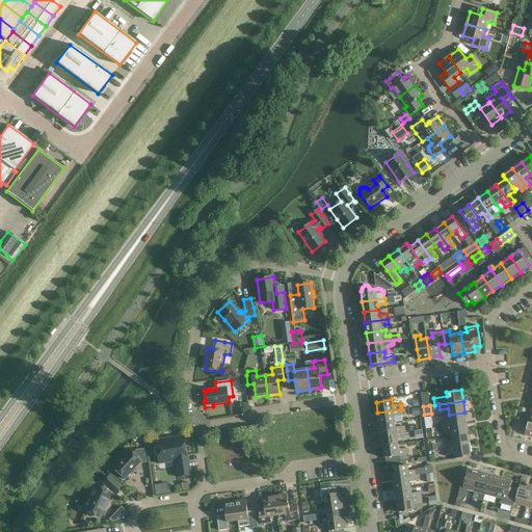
[(403,415),(402,409),(377,413),(379,424),(395,422),(394,417),(403,416),(403,415)]
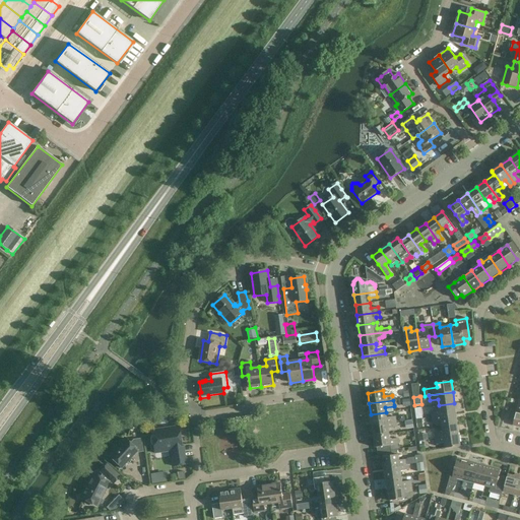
[(431,411),(432,417),(456,413),(454,403),(439,405),(440,410),(431,411)]
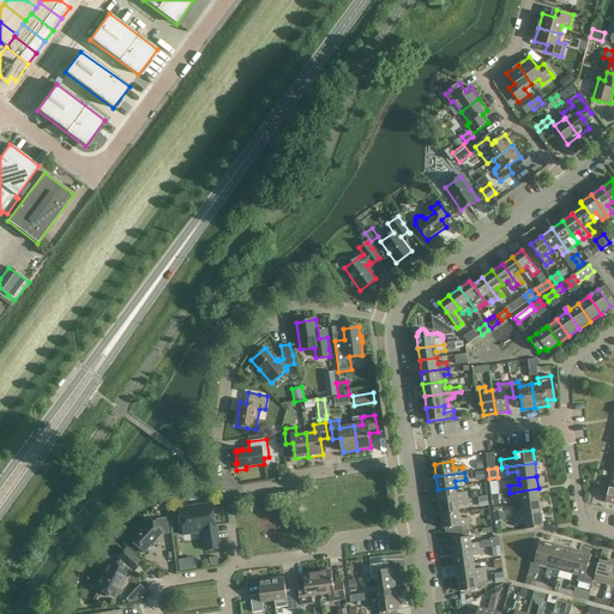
[(457,494),(456,487),(438,489),(439,503),(468,498),(467,492),(457,494)]
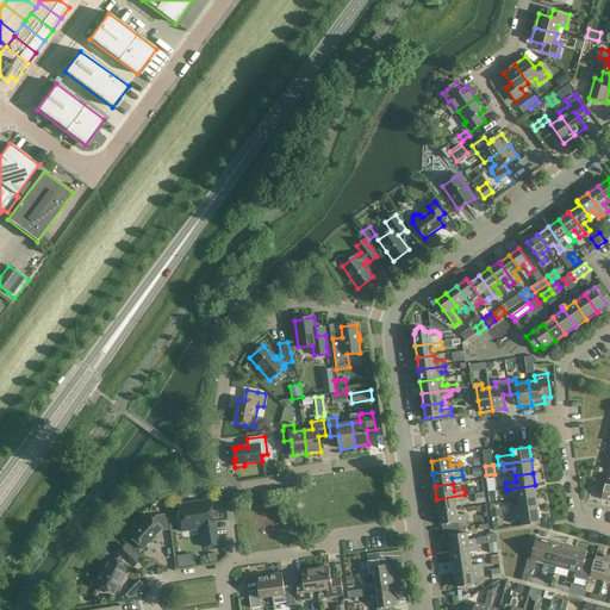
[(535,485),(506,490),(508,496),(517,495),(518,500),(536,498),(535,485)]
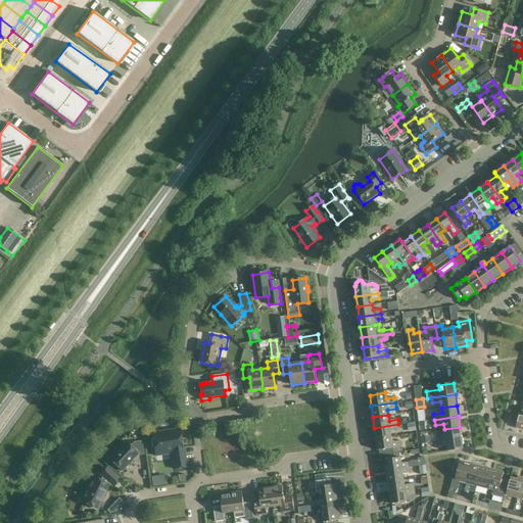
[(417,431),(416,423),(408,424),(409,432),(417,431)]
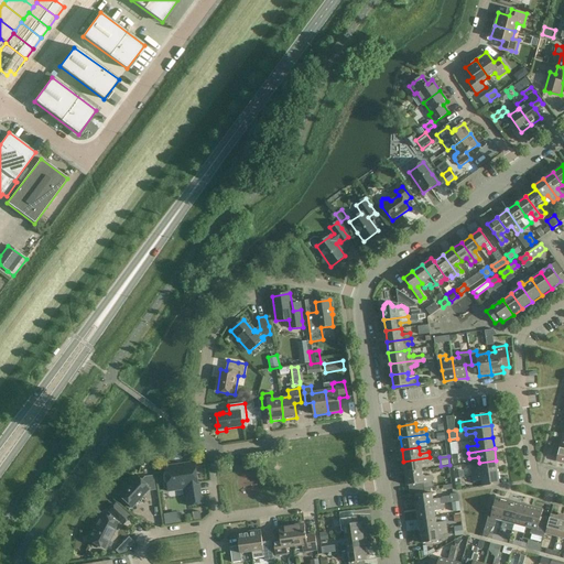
[(431,464),(430,457),(403,462),(405,473),(422,470),(421,465),(431,464)]
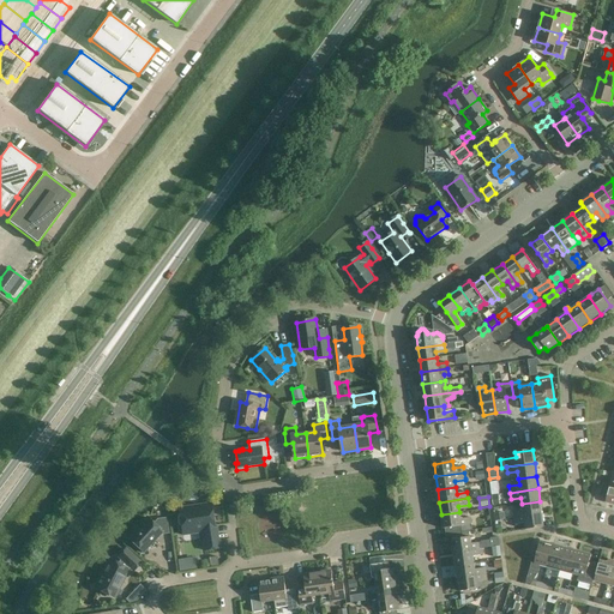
[(513,512),(513,518),(542,515),(540,501),(522,504),(523,510),(513,512)]
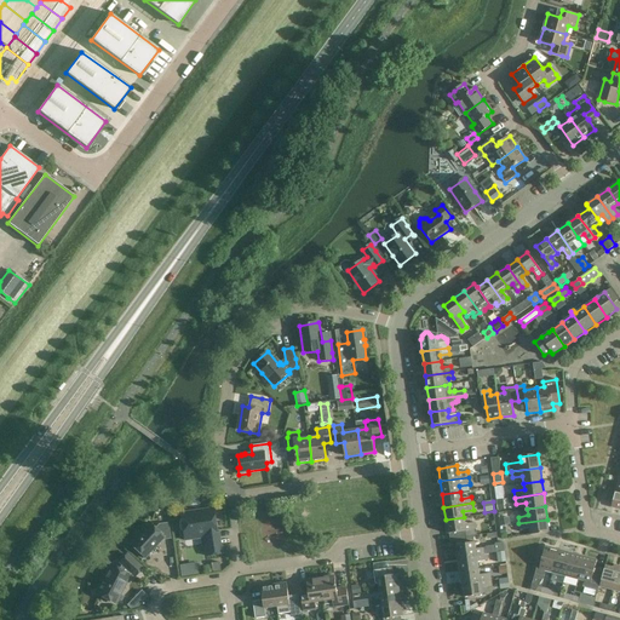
[(222,554),(219,538),(217,538),(217,532),(218,532),(218,530),(216,532),(212,509),(200,510),(201,512),(193,514),(193,511),(179,514),(184,540),(184,537),(205,534),(206,540),(204,540),(206,556),(222,554)]
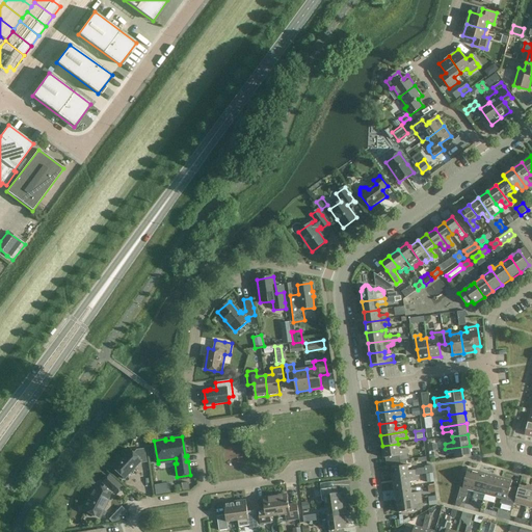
[(386,458),(387,463),(400,461),(406,460),(409,459),(407,449),(399,450),(398,444),(382,446),(384,458),(386,458)]
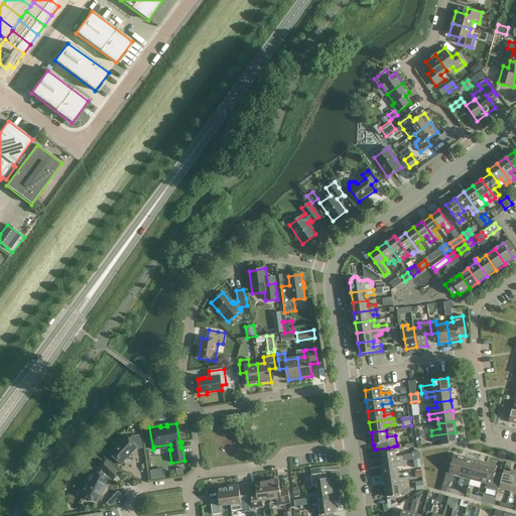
[(457,443),(456,432),(431,435),(432,440),(441,439),(441,445),(457,443)]
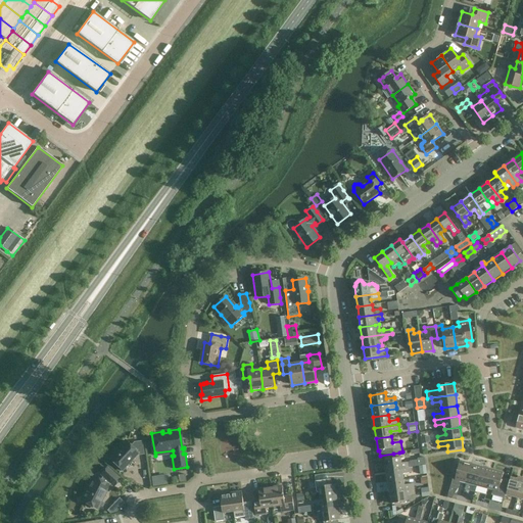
[(131,446),(126,441),(109,459),(122,471),(137,454),(138,455),(143,455),(142,441),(134,442),(131,446)]
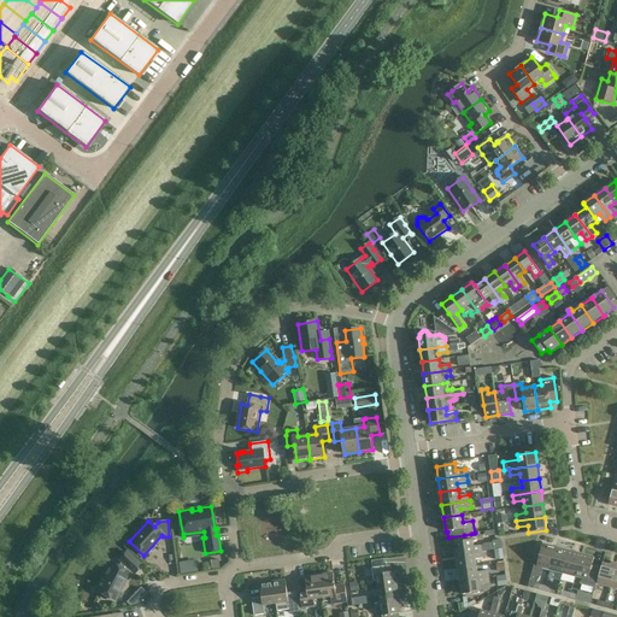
[(454,542),(457,556),(485,551),(483,545),(474,547),(472,540),(471,534),(464,535),(448,538),(448,544),(454,542)]
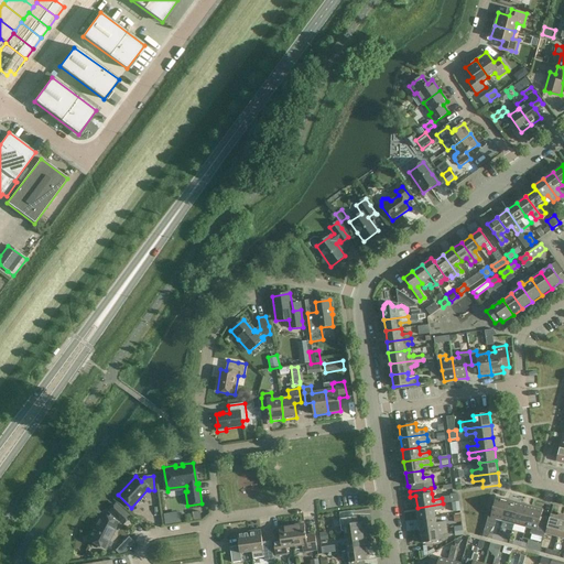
[(457,494),(449,495),(451,502),(458,501),(457,494)]
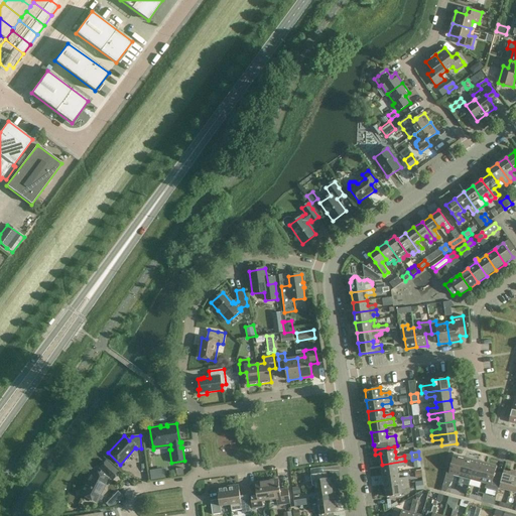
[(452,465),(449,471),(447,470),(444,479),(453,481),(455,475),(460,477),(465,458),(454,455),(452,465)]
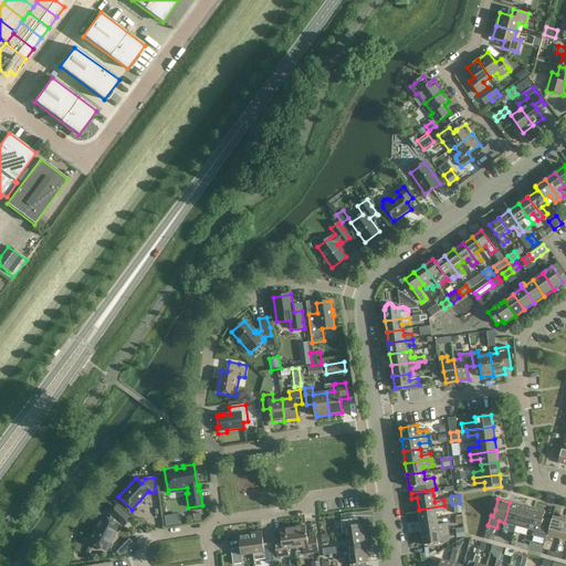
[(521,505),(510,502),(504,523),(516,525),(521,505)]
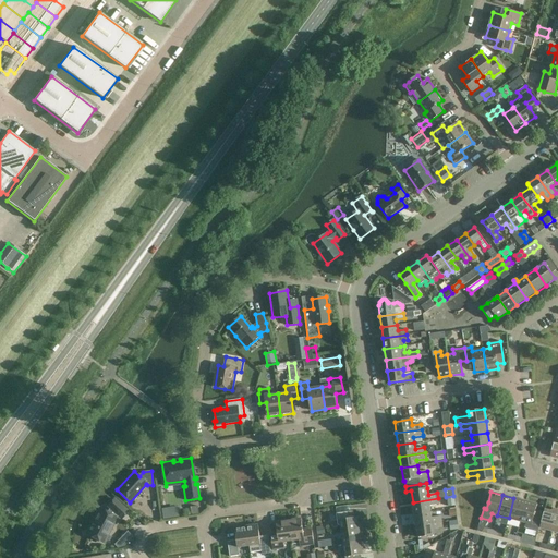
[(439,505),(438,498),(413,502),(414,513),(431,511),(429,506),(439,505)]
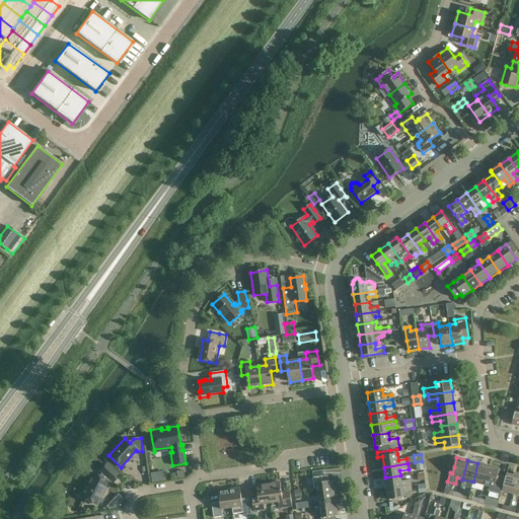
[(489,466),(477,463),(473,482),(484,485),(489,466)]
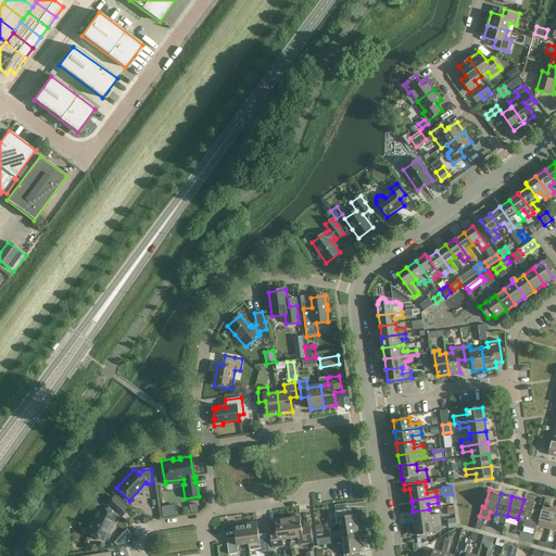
[(92,518),(86,532),(103,541),(116,516),(115,516),(116,513),(121,516),(127,509),(114,497),(108,505),(110,506),(106,512),(100,507),(93,519),(92,518)]
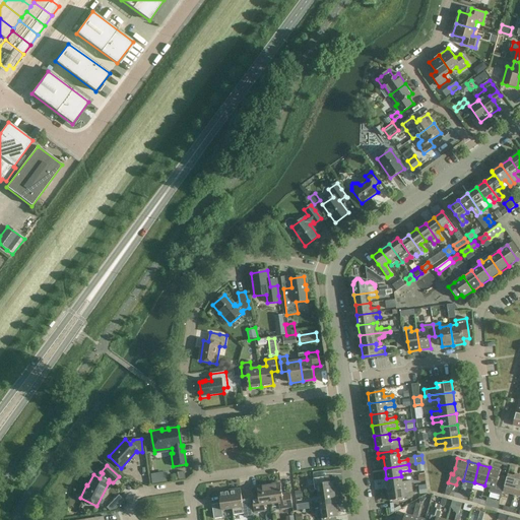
[(502,492),(503,492),(507,478),(499,475),(501,470),(490,467),(484,485),(490,488),(489,493),(501,496),(502,492)]
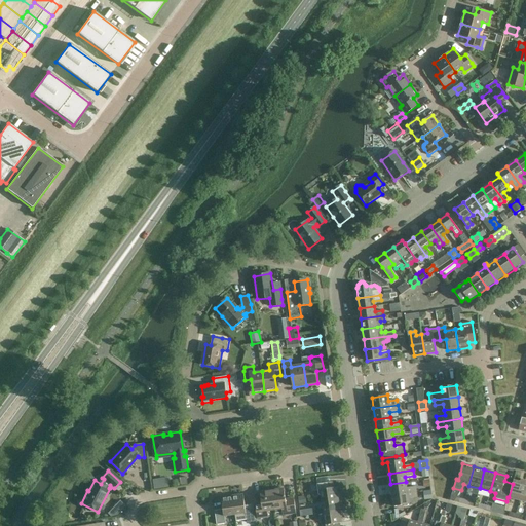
[(509,497),(520,500),(524,483),(514,480),(513,484),(509,497)]
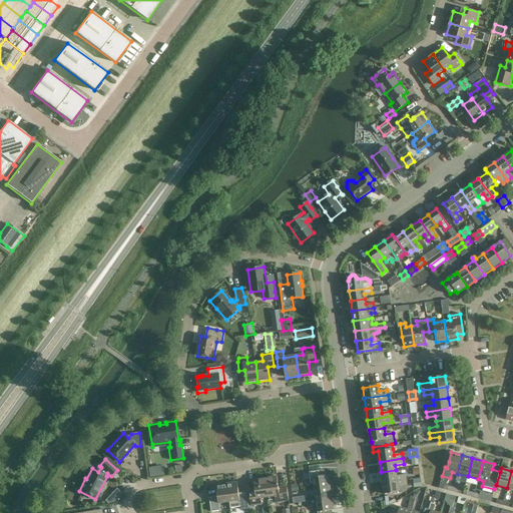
[(310,472),(311,482),(311,483),(314,482),(315,489),(331,487),(329,475),(325,476),(324,470),(310,472)]
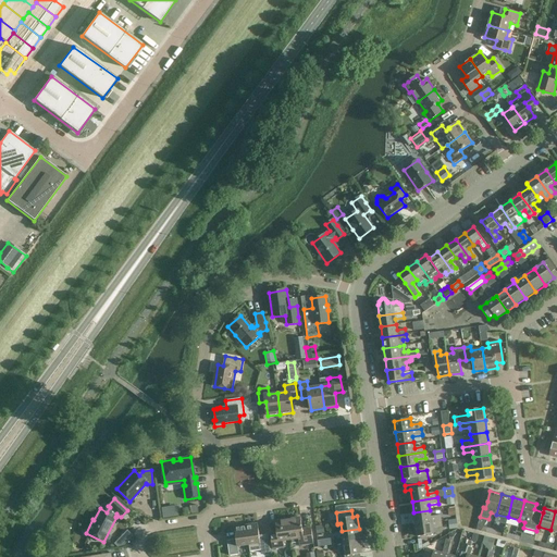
[(431,517),(430,510),(413,512),(416,524),(441,521),(440,516),(431,517)]
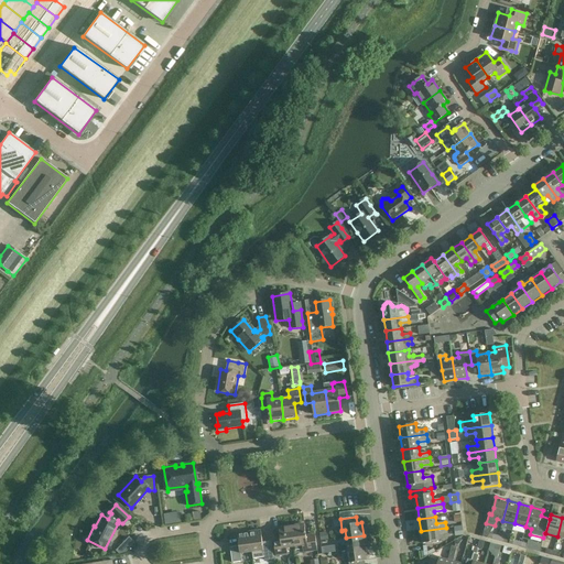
[(304,524),(292,525),(294,546),(302,545),(303,552),(315,551),(315,545),(313,534),(306,535),(304,524)]
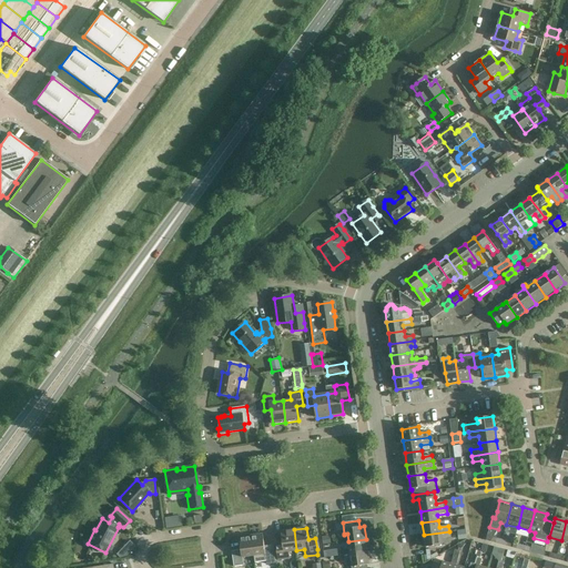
[(296,550),(294,529),(281,531),(283,543),(275,544),(277,560),(290,558),(290,551),(296,550)]
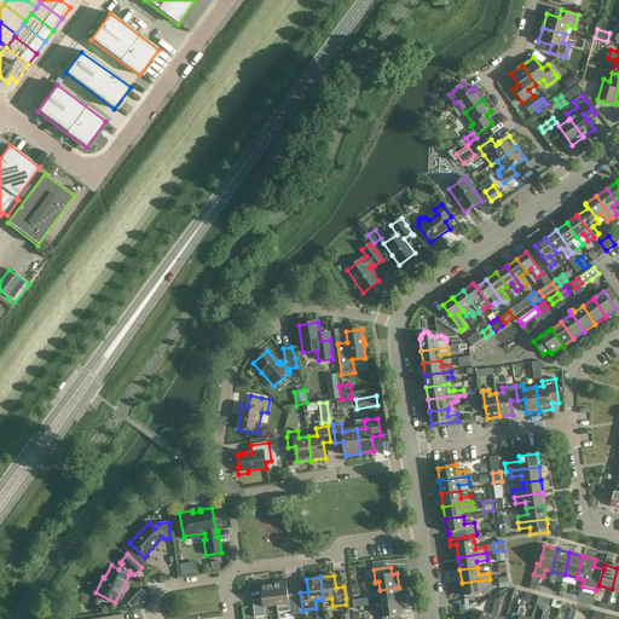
[(509,588),(508,577),(498,578),(499,589),(509,588)]
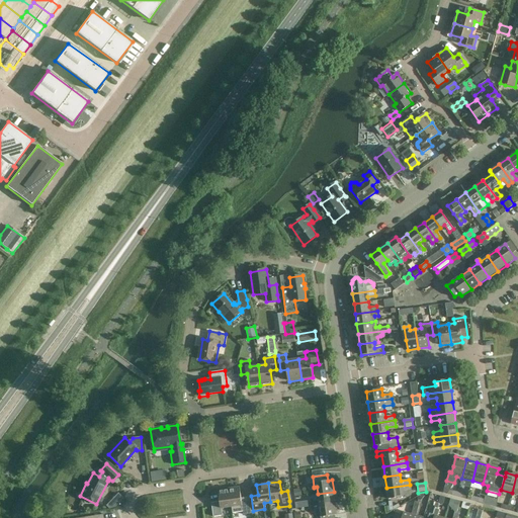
[(410,485),(386,488),(387,499),(403,497),(402,492),(411,490),(410,485)]
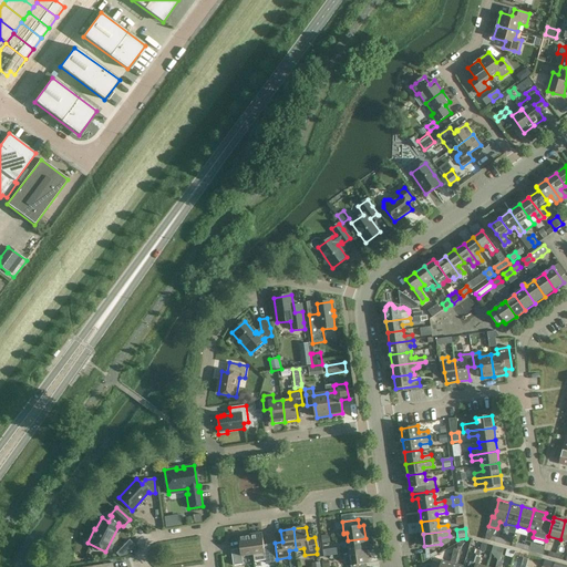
[(263,533),(250,535),(254,555),(265,554),(264,545),(263,533)]
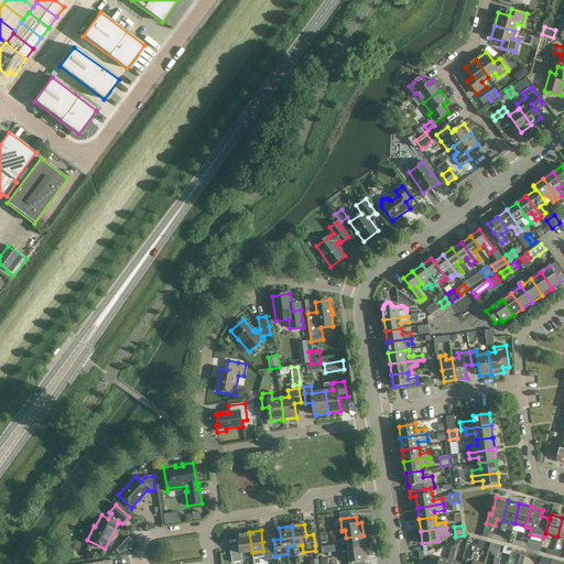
[(252,552),(249,532),(238,533),(239,545),(230,548),(232,563),(242,561),(241,553),(252,552)]
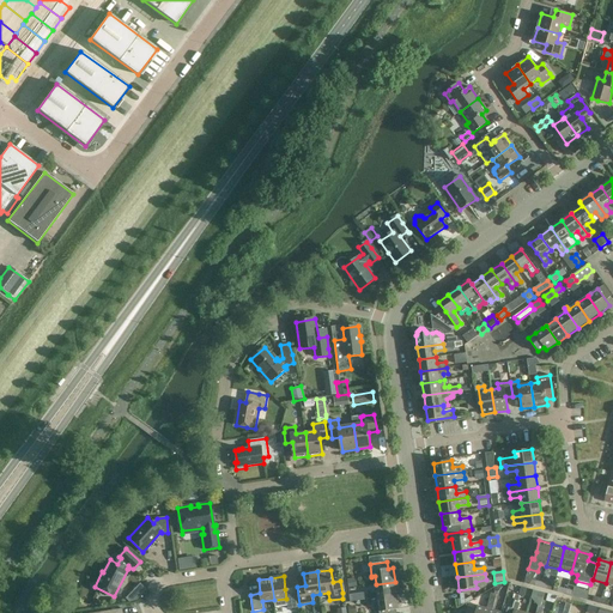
[(376,584),(377,593),(366,594),(368,600),(377,599),(396,595),(395,582),(376,584)]
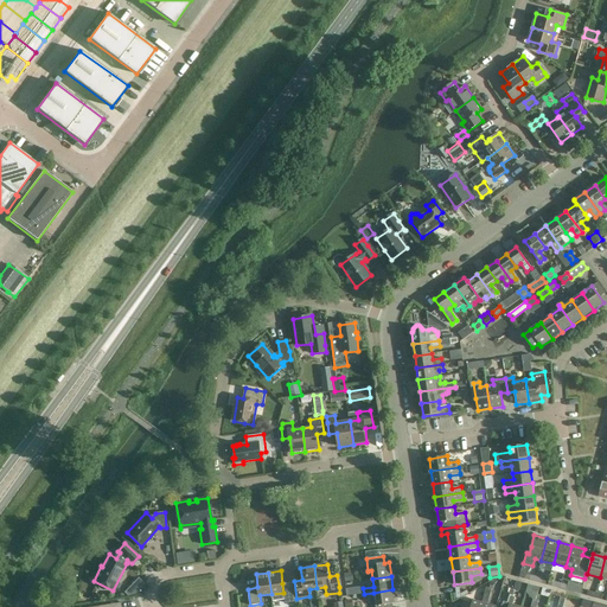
[(486,590),(485,593),(487,593),(490,588),(490,585),(491,581),(478,588),(486,590)]
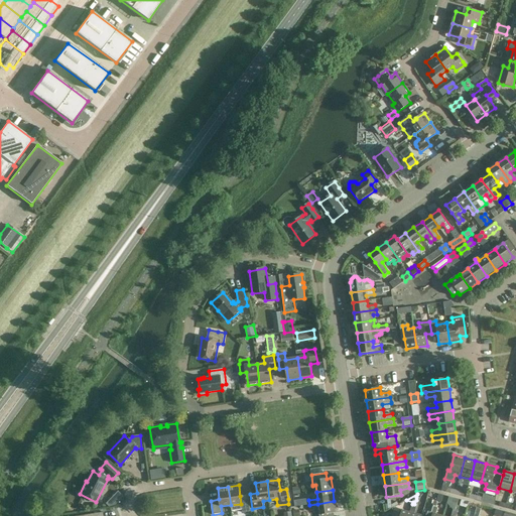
[(317,504),(318,515),(333,515),(333,513),(336,513),(334,501),(317,504)]
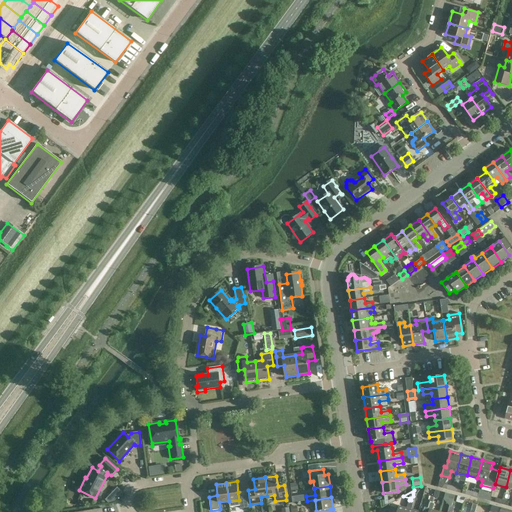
[(248,501),(240,502),(241,509),(249,508),(248,501)]
